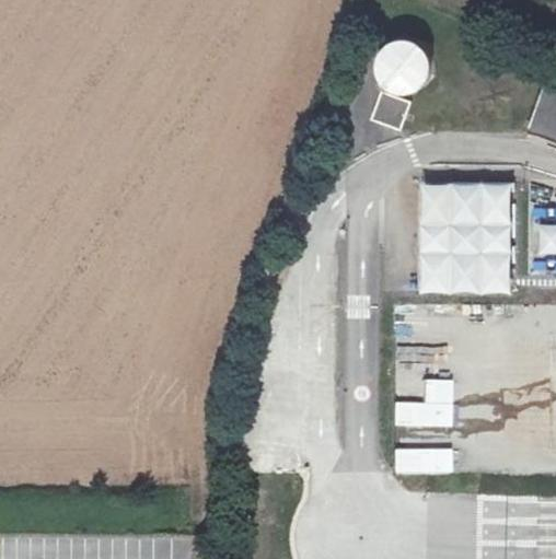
[(384,88),(392,92),(401,94),(409,93),(417,89),(424,82),(427,74),(428,66),(426,57),(421,49),(415,43),(406,41),(397,39),(389,43),(381,48),(377,56),(373,65),(374,73),(378,81),(384,88)]
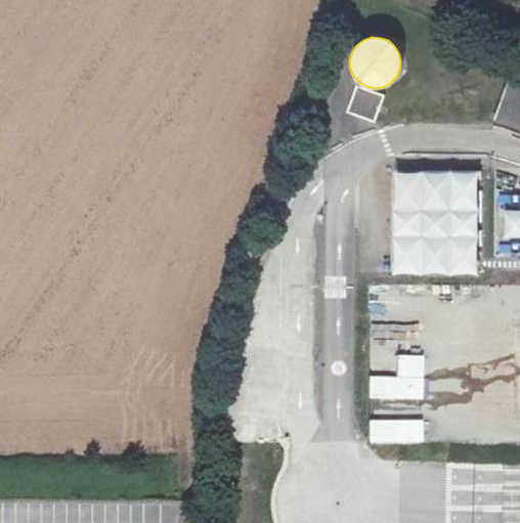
[(519,87),(506,82),(491,124),(519,134),(519,87)]
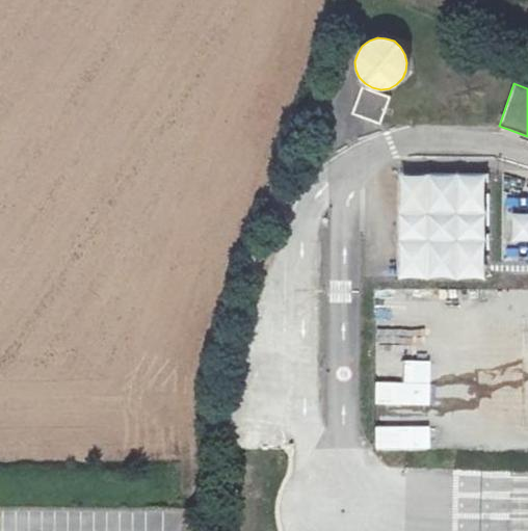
[(361,87),(350,114),(377,124),(387,98),(361,87)]
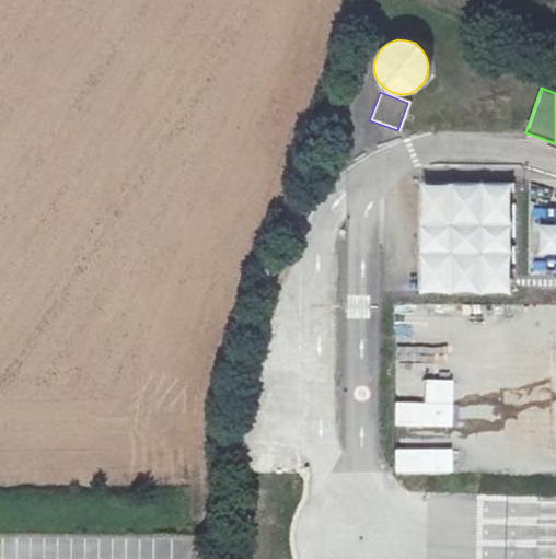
[(417,182),(417,294),(511,294),(511,183),(417,182)]
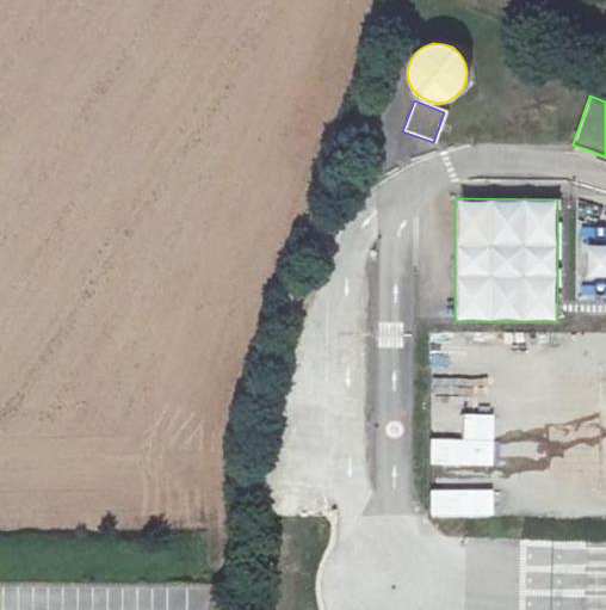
[(583,241),(605,240),(605,227),(582,228),(583,241)]
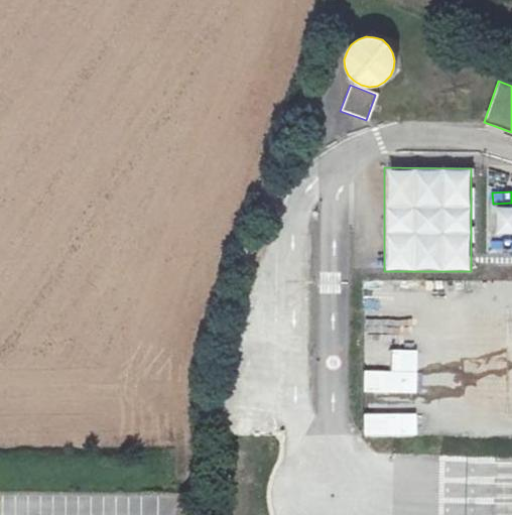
[(511,234),(511,206),(490,208),(491,236),(511,234)]
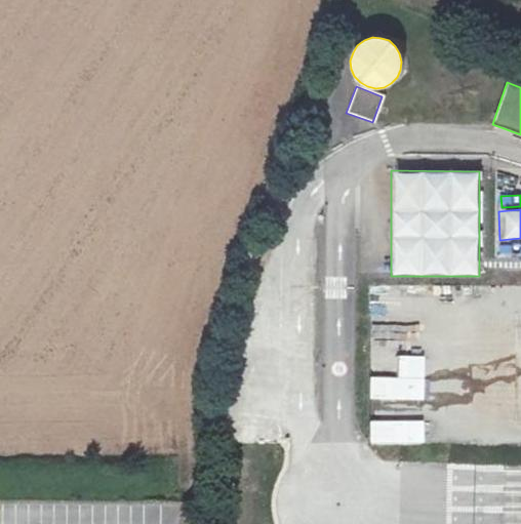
[(520,290),(374,290),(373,450),(520,451),(520,290)]
